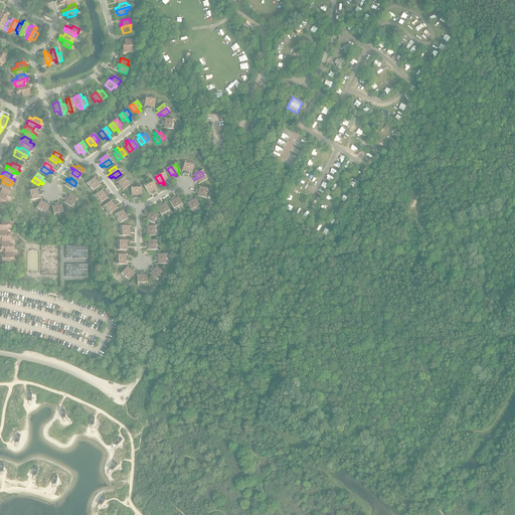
[(89,182),(92,186),(100,179),(99,178),(96,180),(94,177),(89,182)]
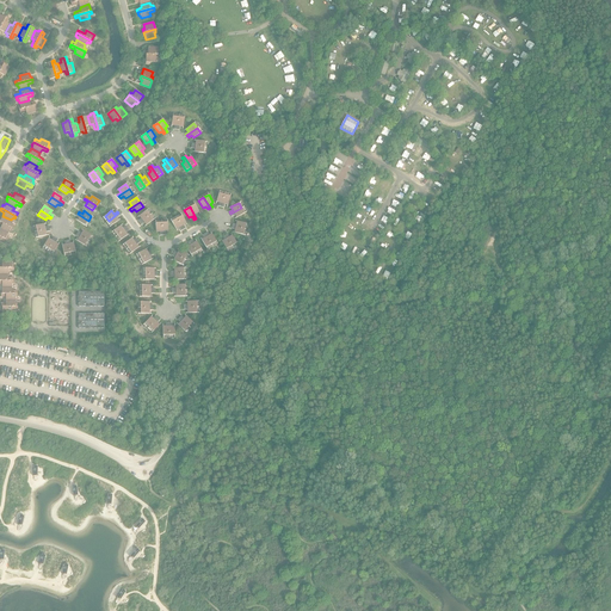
[(139,221),(140,222),(149,215),(146,210),(139,215),(141,218),(139,221)]
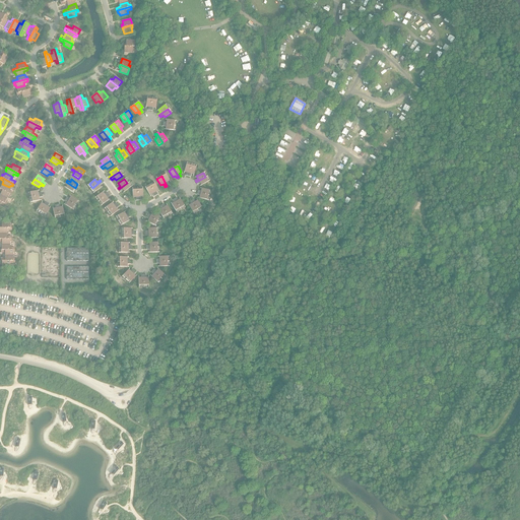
[(101,181),(92,188),(94,192),(101,187),(100,185),(102,183),(101,181)]
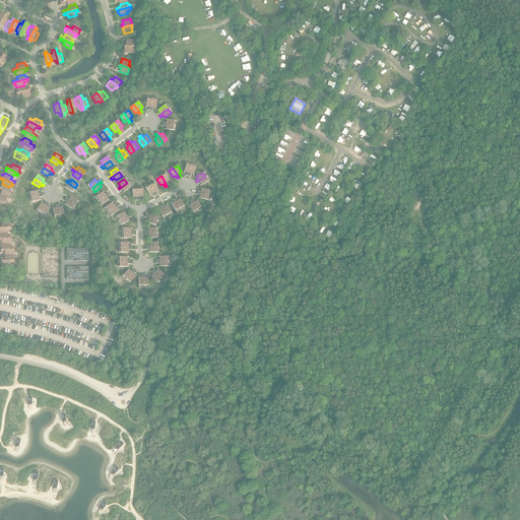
[(75,188),(66,182),(65,183),(67,185),(66,187),(72,192),(75,188)]
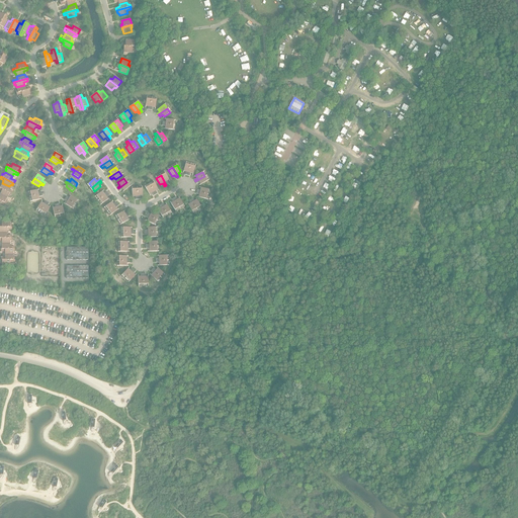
[(126,182),(118,188),(119,190),(122,188),(123,190),(130,186),(126,182)]
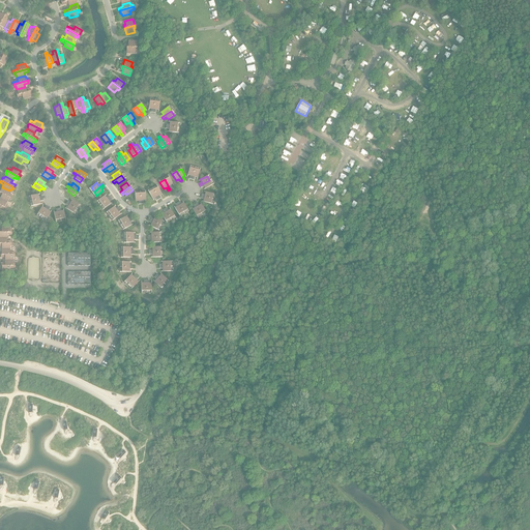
[(0,188),(0,192),(11,198),(12,196),(8,194),(9,190),(2,187),(1,189),(0,188)]
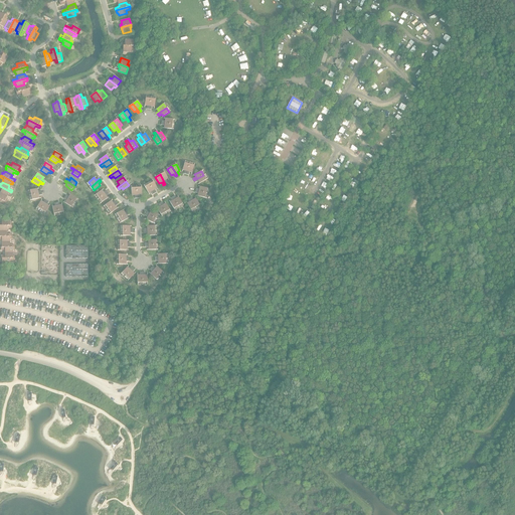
[(154,193),(149,184),(145,186),(148,193),(151,191),(153,194),(154,193)]
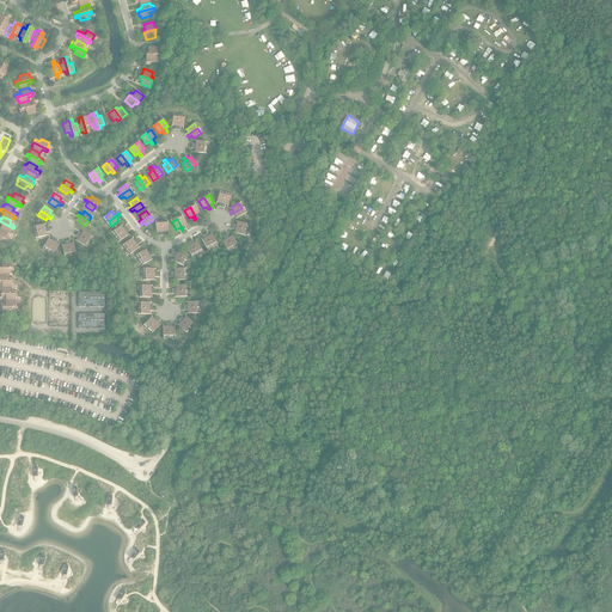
[(0,225),(1,226),(0,227),(0,228),(8,233),(10,231),(12,232),(13,228),(0,221),(0,225)]
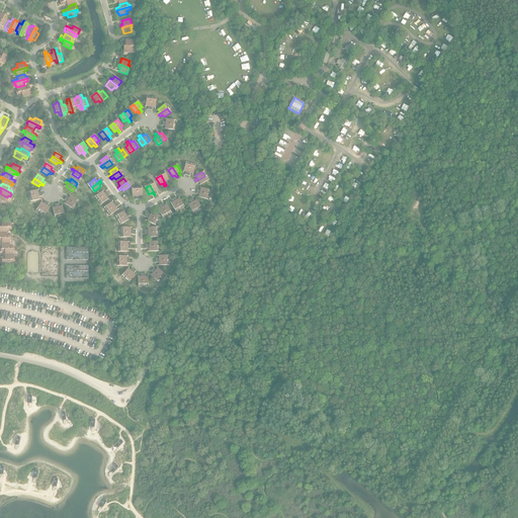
[(96,195),(99,199),(107,193),(106,191),(104,193),(102,191),(96,195)]
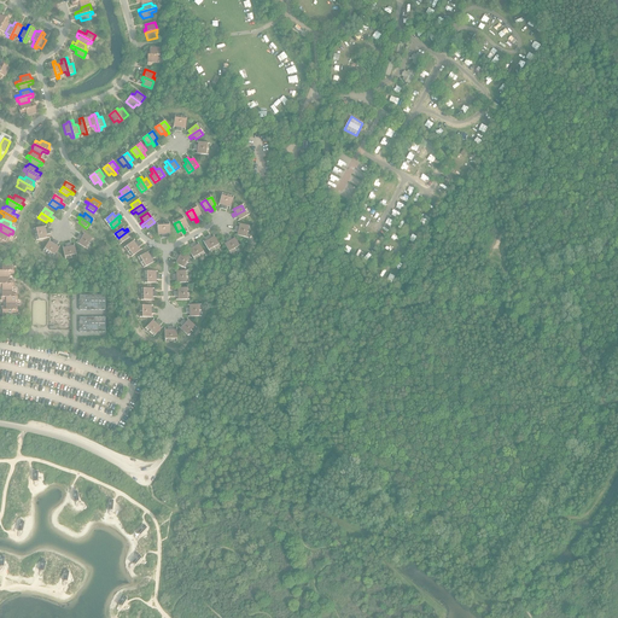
[(128,231),(118,238),(122,243),(129,238),(127,234),(130,232),(128,231)]
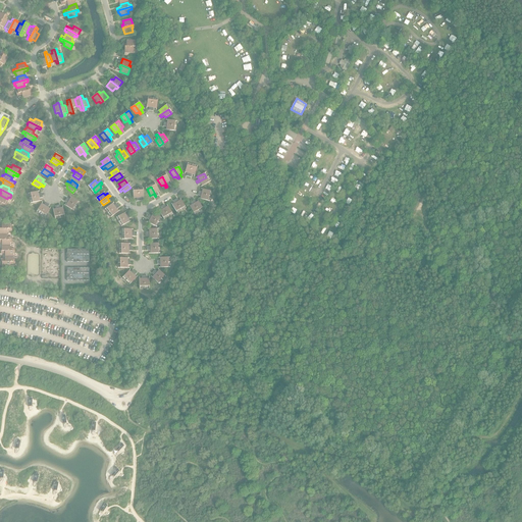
[(66,198),(65,199),(74,205),(77,201),(71,197),(69,199),(66,198)]
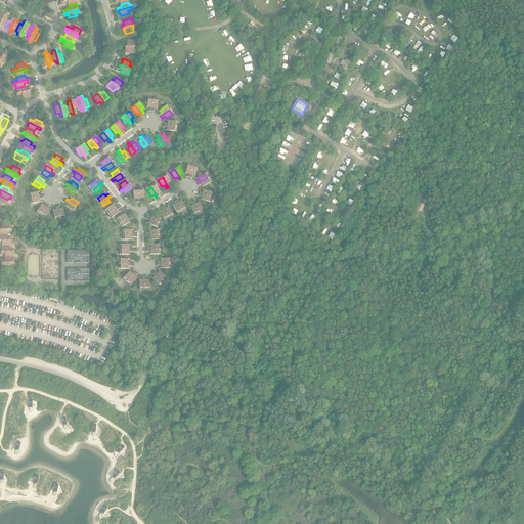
[(177,199),(175,200),(181,210),(185,207),(181,201),(179,202),(177,199)]
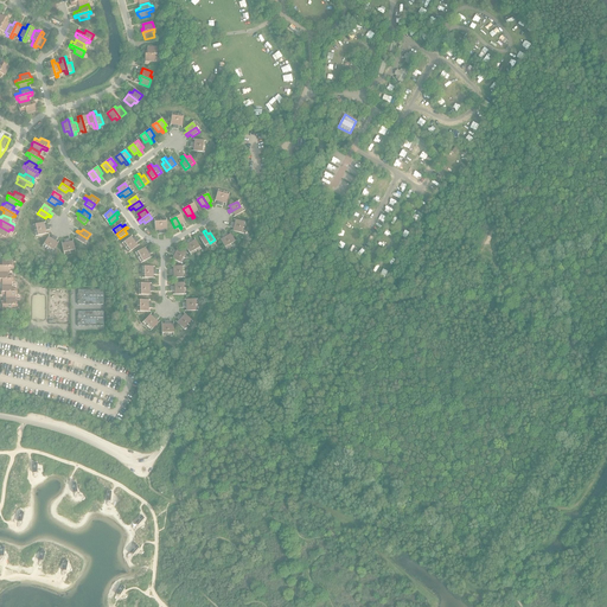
[(87,238),(76,231),(75,234),(78,236),(76,238),(84,243),(87,238)]
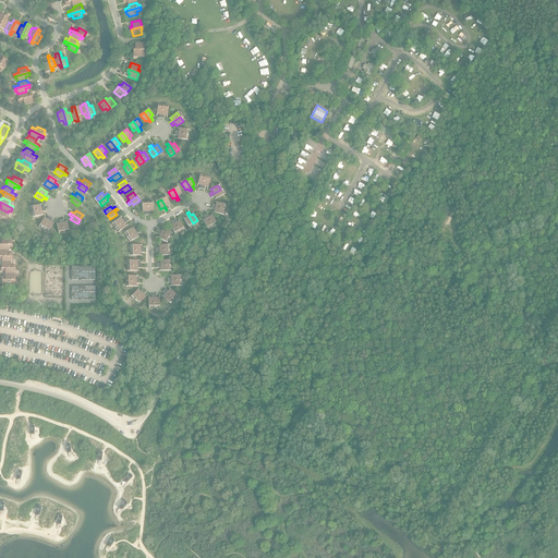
[(207,214),(205,215),(211,225),(216,221),(211,215),(209,216),(207,214)]
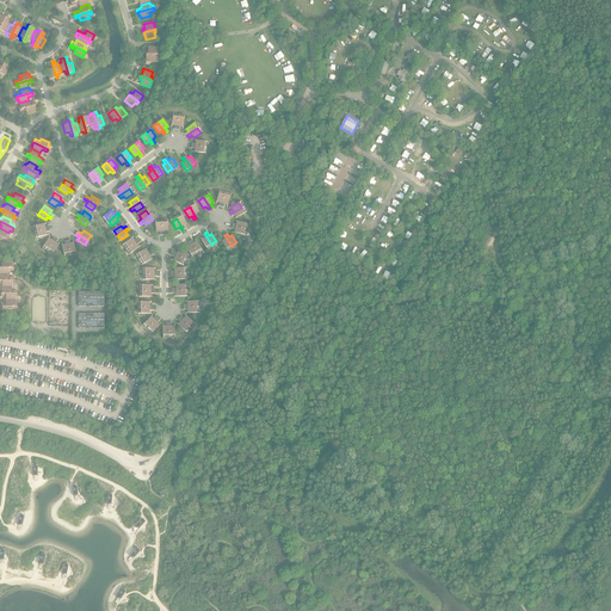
[(43,246),(49,248),(55,238),(54,236),(51,240),(48,238),(43,246)]
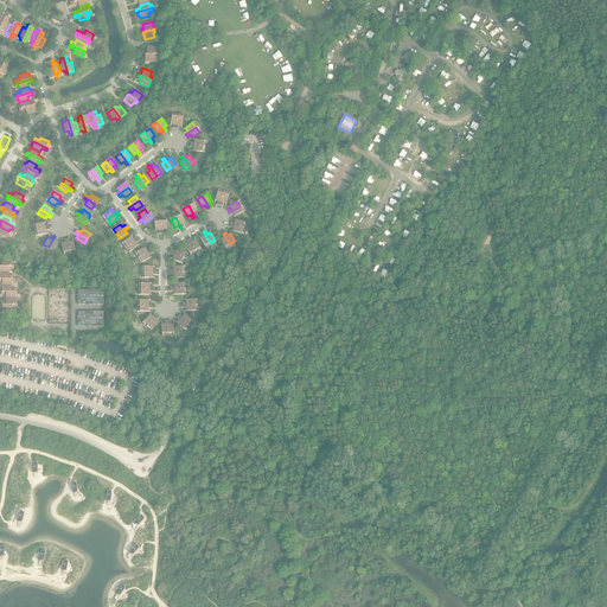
[(55,236),(49,247),(53,250),(58,243),(55,241),(57,237),(55,236)]
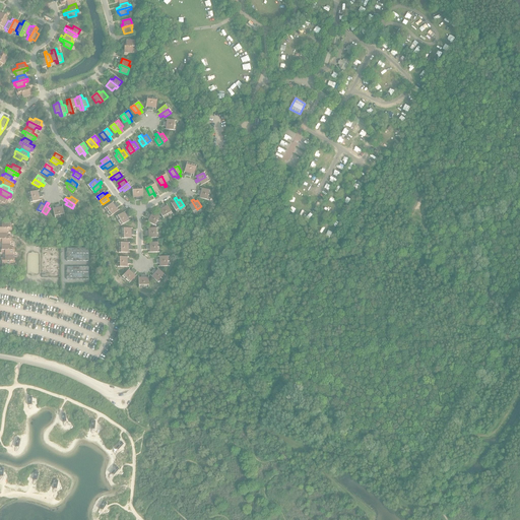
[(106,207),(109,211),(118,204),(116,203),(114,205),(112,202),(106,207)]
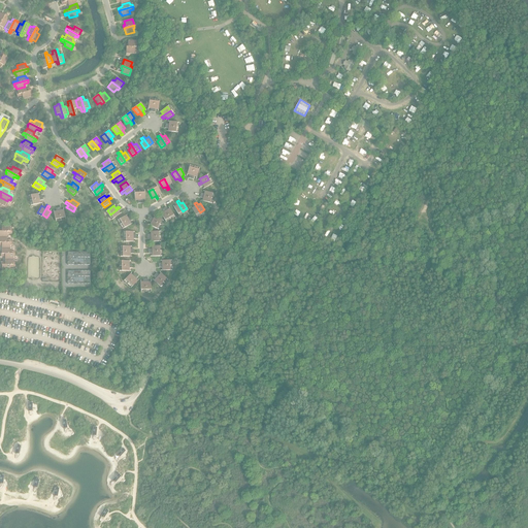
[(120,207),(110,215),(113,219),(120,213),(118,211),(121,209),(120,207)]
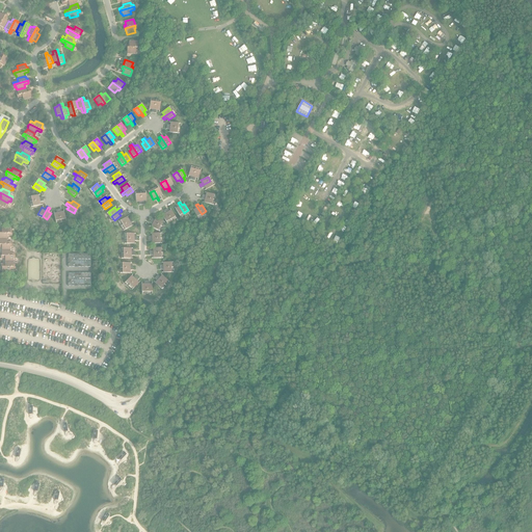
[(166,209),(165,210),(170,219),(175,216),(171,210),(168,211),(166,209)]
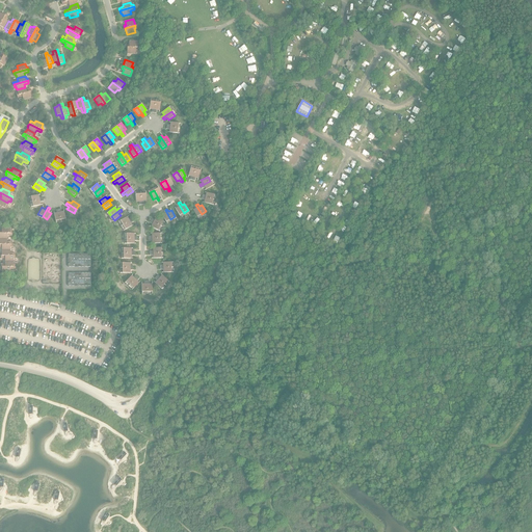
[(132,219),(123,224),(125,230),(132,225),(130,222),(133,221),(132,219)]
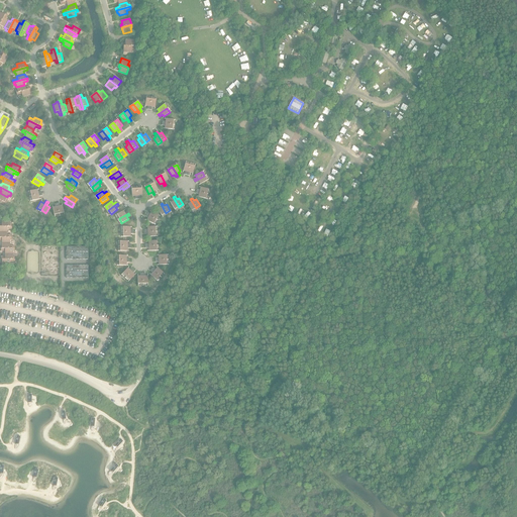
[(156,219),(146,214),(145,216),(147,217),(146,220),(153,223),(156,219)]
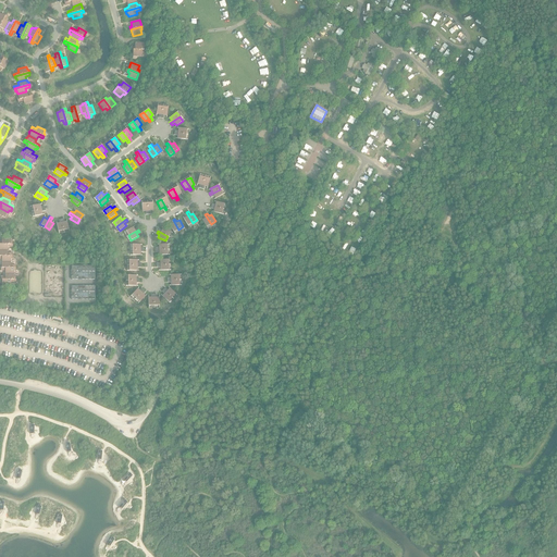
[(95,265),(71,265),(71,280),(95,280),(95,265)]
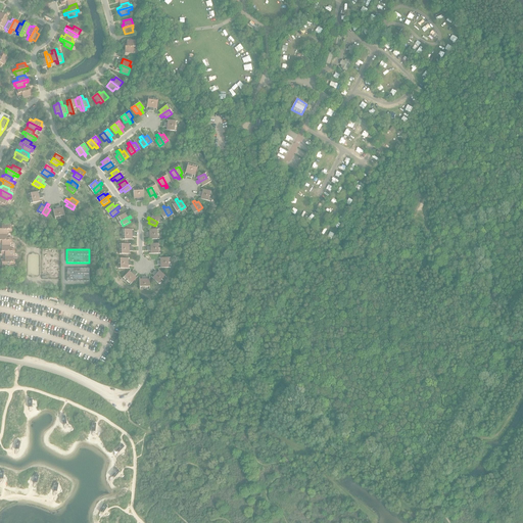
[(89,268),(66,268),(66,281),(89,281),(89,268)]
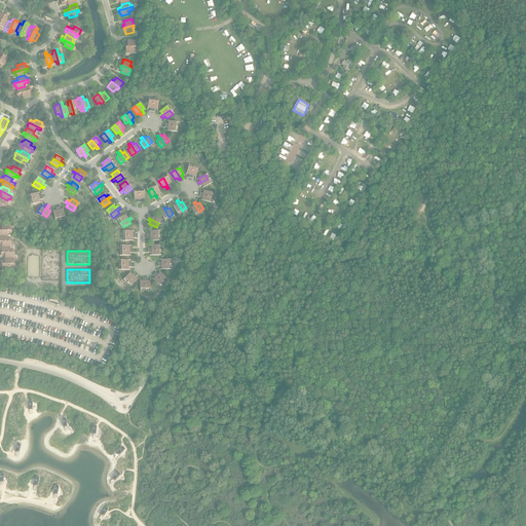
[(156,271),(154,273),(162,280),(165,277),(160,272),(158,274),(156,271)]
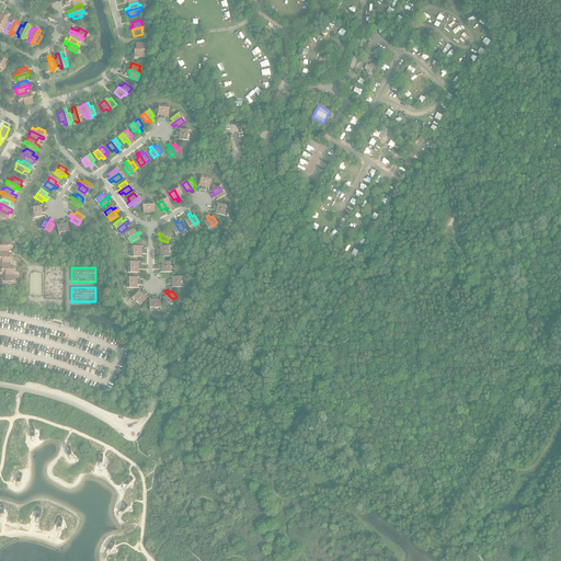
[(133,296),(137,300),(145,292),(144,290),(140,293),(138,290),(133,296)]
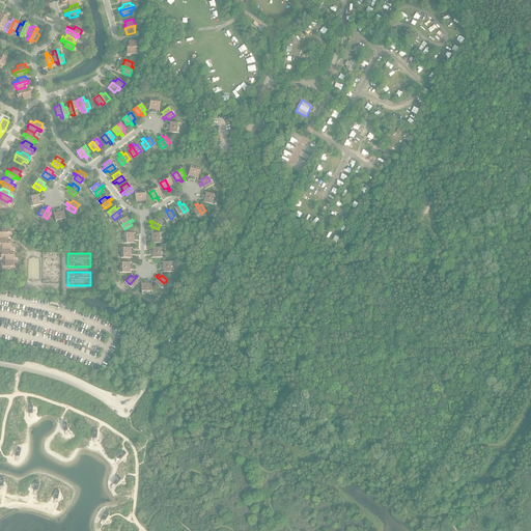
[(137,276),(130,284),(133,287),(138,282),(136,280),(138,278),(137,276)]
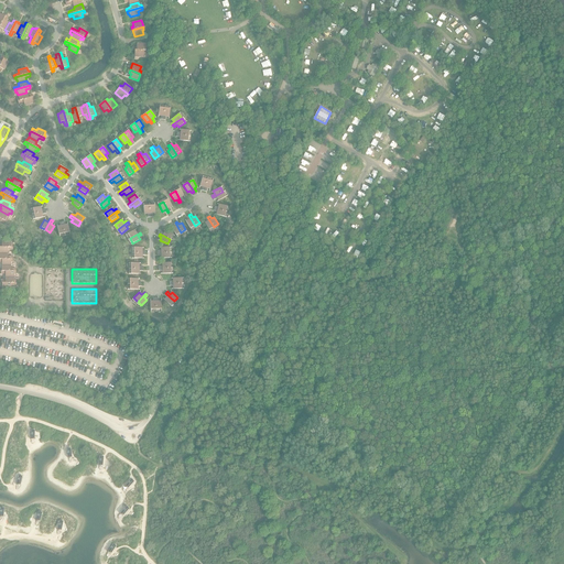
[(174,301),(165,293),(164,294),(166,297),(164,300),(170,305),(174,301)]
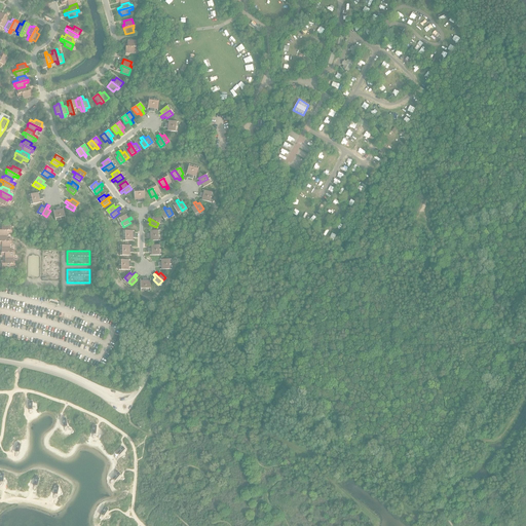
[(122,446),(116,453),(119,455),(124,449),(122,446)]
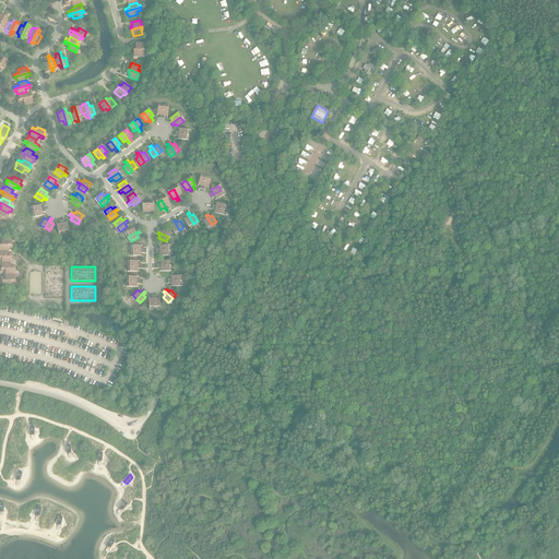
[(119,508),(119,509),(121,511),(128,503),(126,501),(119,508)]
